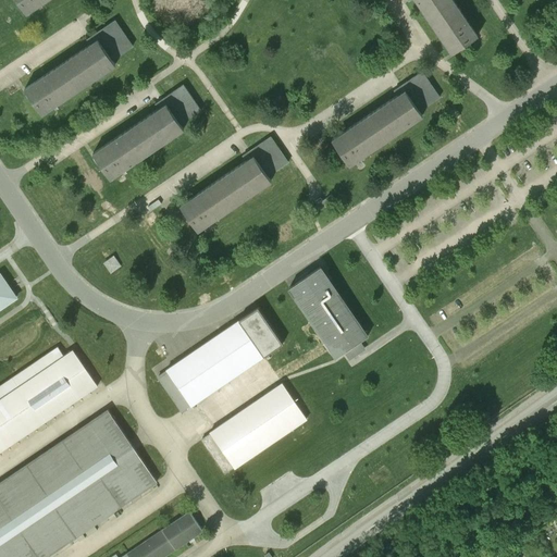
[(16,0),(26,14),(47,0),(16,0)]
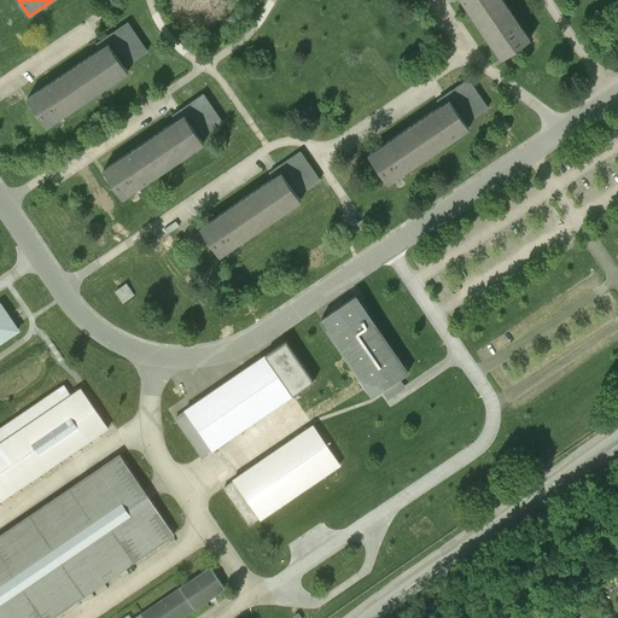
[(529,41),(501,0),(460,0),(500,59),(529,41)]
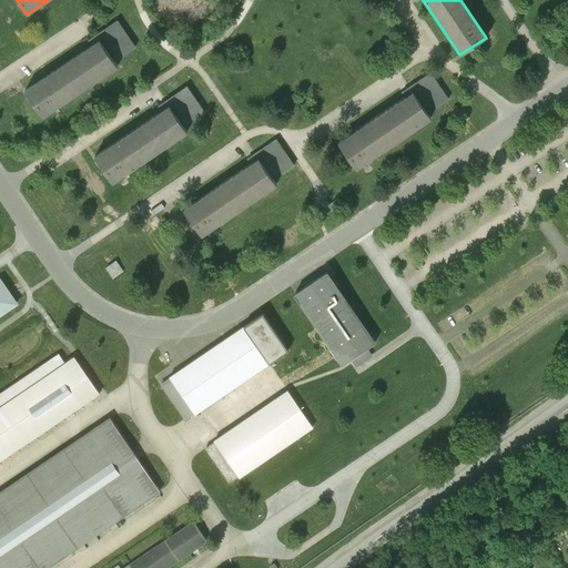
[(97,37),(100,41),(26,92),(43,119),(118,68),(114,62),(135,48),(118,22),(97,37)]
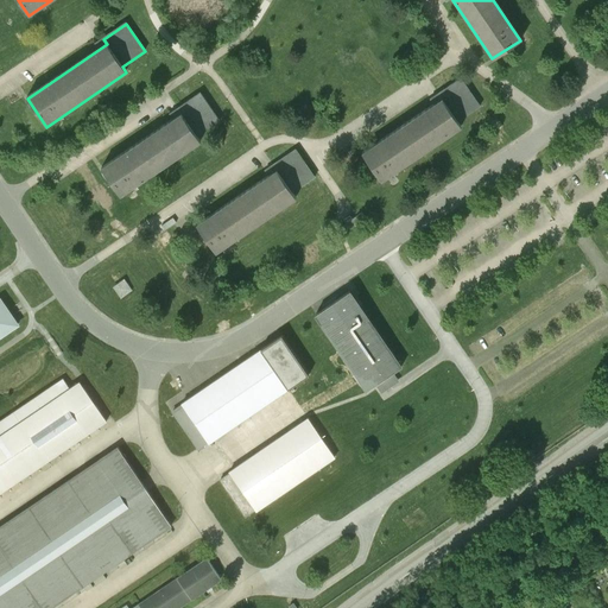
[(457,122),(479,107),(460,80),(438,94),(442,100),(361,153),(381,182),(461,127),(457,122)]
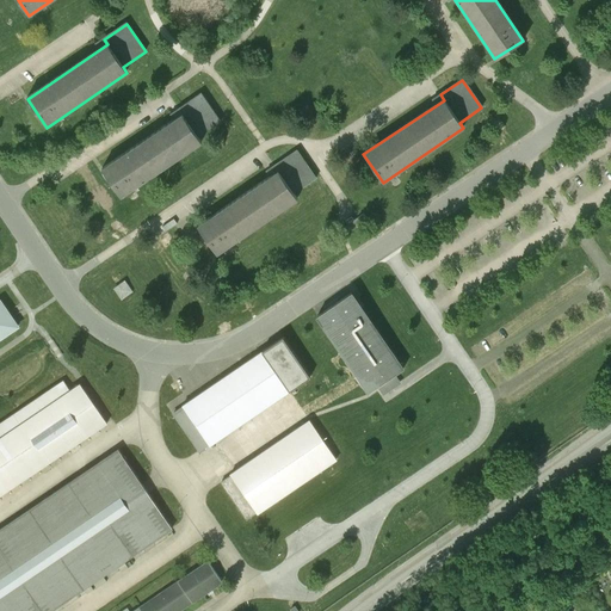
[(179,109),(184,115),(104,168),(122,196),(203,143),(198,136),(220,122),(202,94),(179,109)]
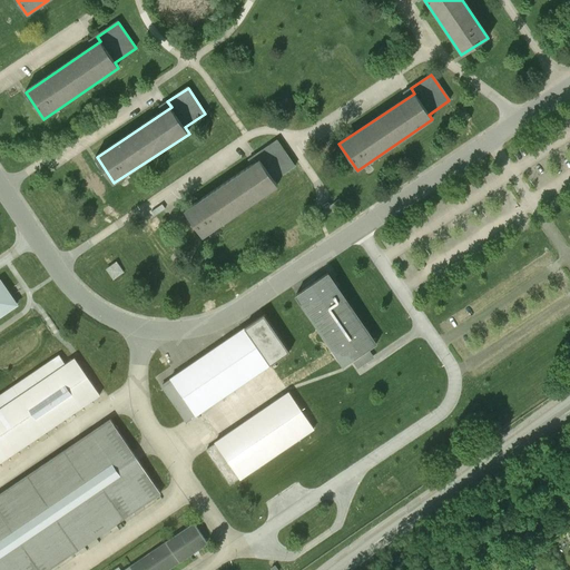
[(256,156),(259,161),(186,210),(204,237),(277,188),(274,182),(295,167),(278,141),(256,156)]
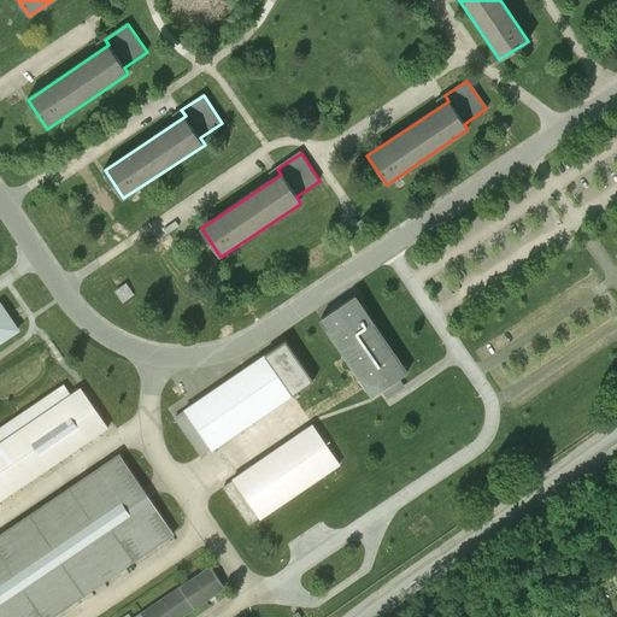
[(347,224),(353,234),(369,223),(365,218),(356,224),(353,221),(347,224)]
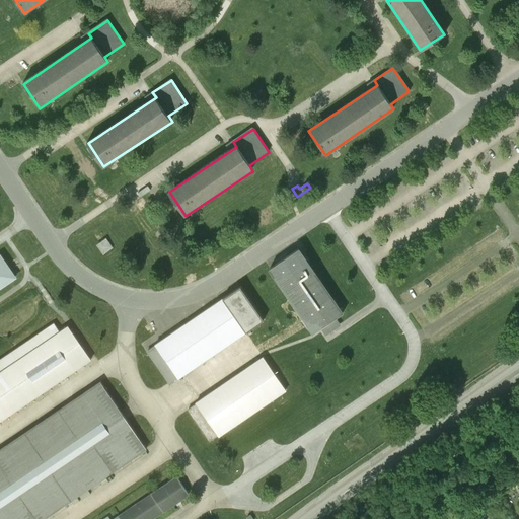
[(103,253),(112,247),(105,239),(97,245),(103,253)]
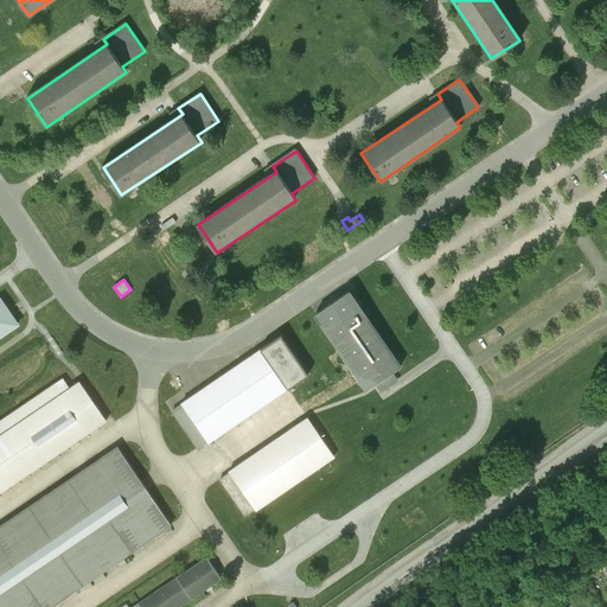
[(401,368),(350,293),(317,315),(368,390),(376,384),(381,393),(397,381),(391,374),(401,368)]
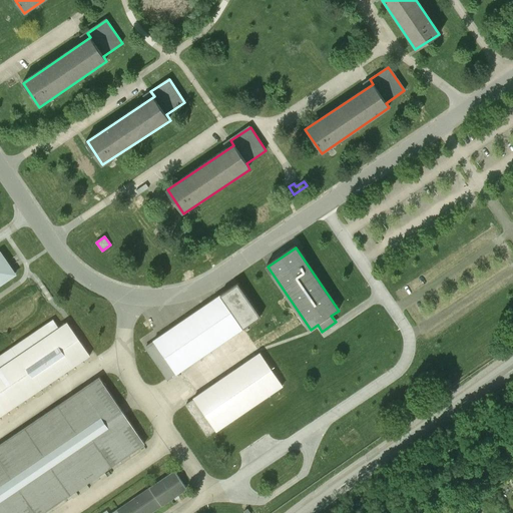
[(0,286),(14,277),(0,254),(0,286)]
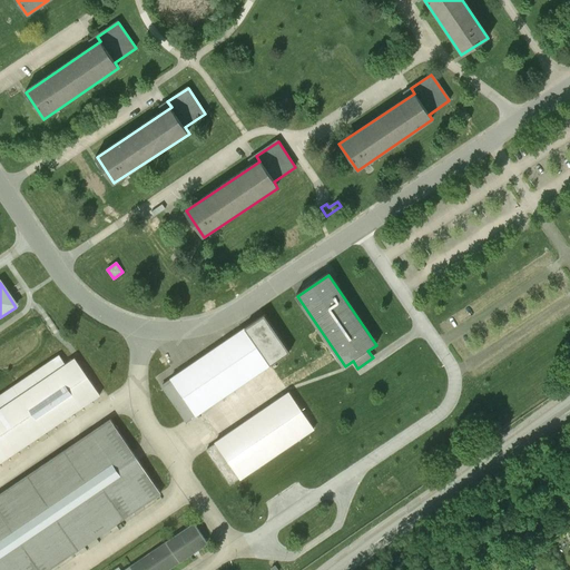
[(271,365),(245,328),(170,379),(172,380),(161,386),(186,421),(195,414),(196,415),(271,365)]
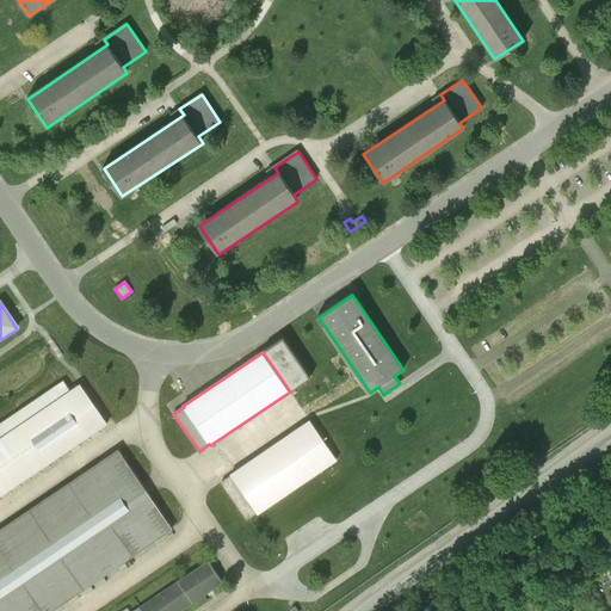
[(0,495),(107,424),(80,383),(71,390),(65,381),(14,414),(22,424),(0,438),(0,495)]
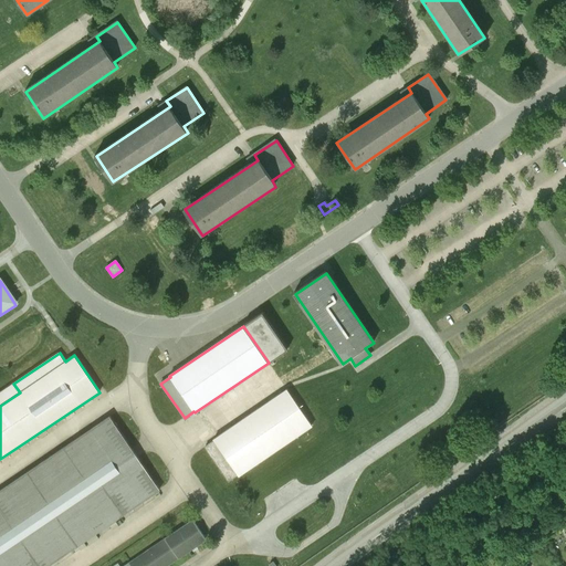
[(312,427),(286,390),(213,440),(215,441),(205,448),(228,482),(238,475),(238,477),(312,427)]
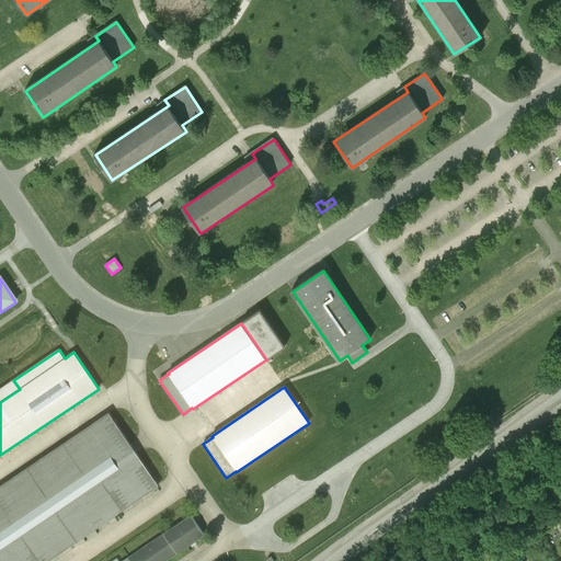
[(47,560),(158,485),(109,414),(0,487),(0,560),(47,560)]
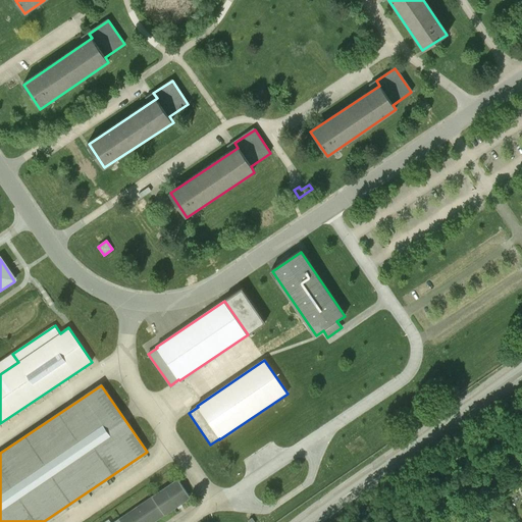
[(153,521),(190,498),(177,480),(116,521),(153,521)]
